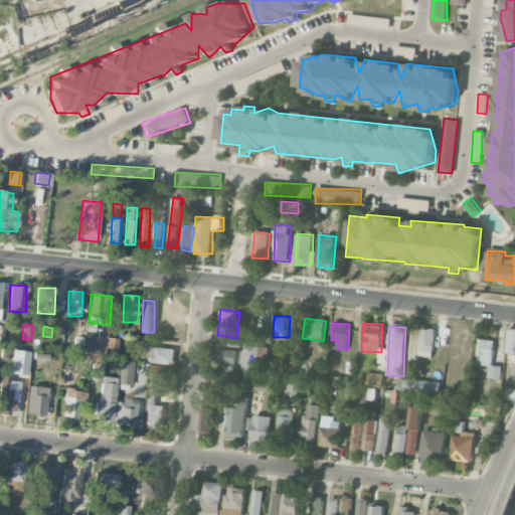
[(418,355),(434,356),(436,329),(420,327),(418,355)]
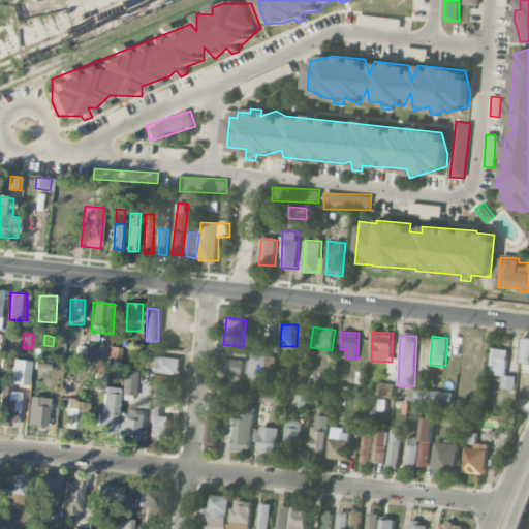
[(75,362),(85,363),(86,346),(76,345),(75,362)]
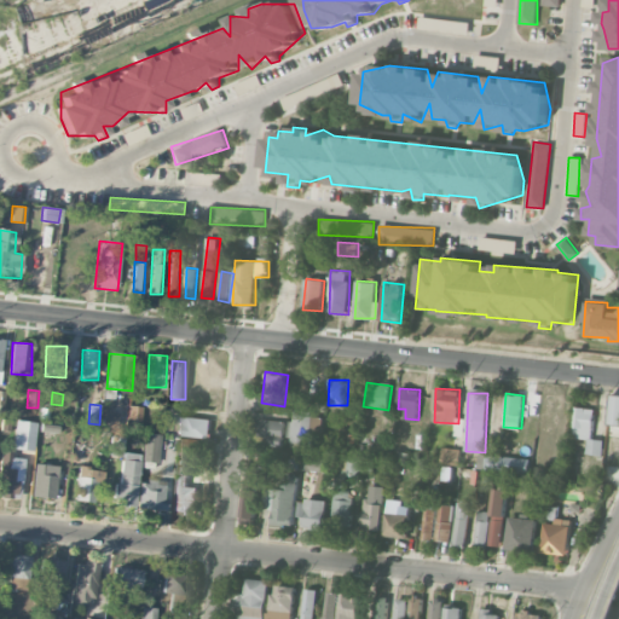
[(128,420),(140,421),(142,408),(129,406),(128,420)]
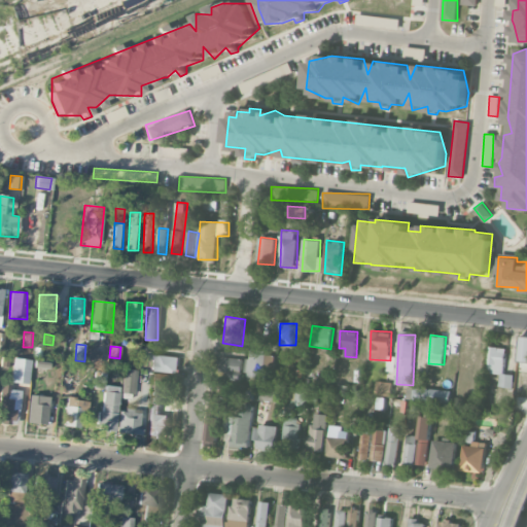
[(488,373),(500,374),(499,387),(514,387),(514,374),(505,374),(506,347),(489,346),(488,373)]
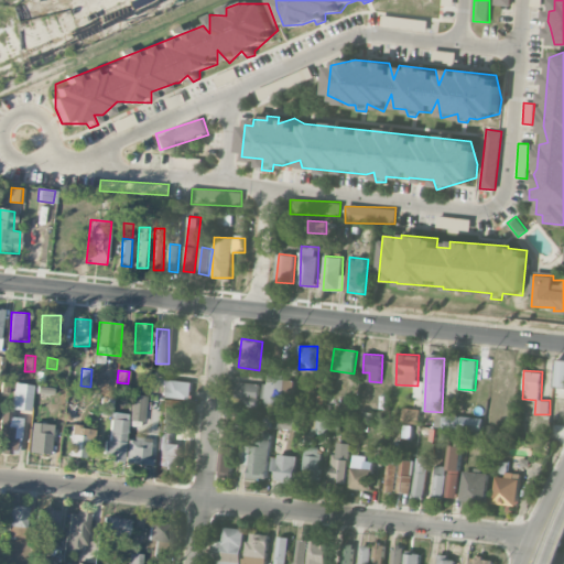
[(94,384),(107,384),(107,375),(94,373),(94,384)]
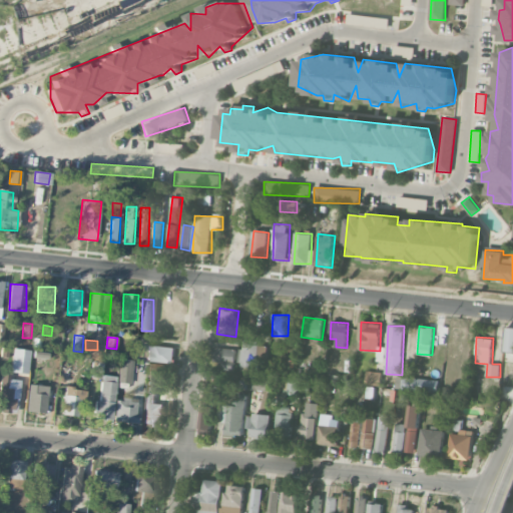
[(239,368),(255,370),(257,356),(267,357),(268,345),(242,343),(239,368)]
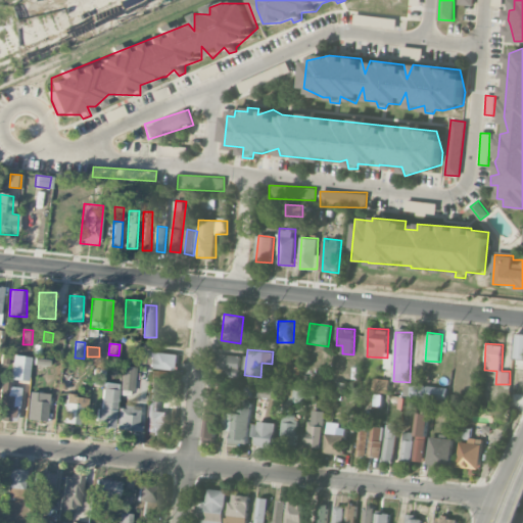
[(151,368),(178,369),(179,353),(152,352),(151,368)]
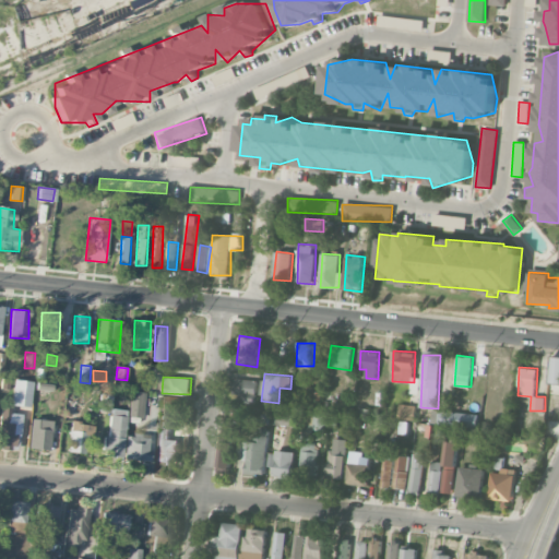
[(232,394),(242,394),(242,392),(257,393),(258,379),(232,378),(232,394)]
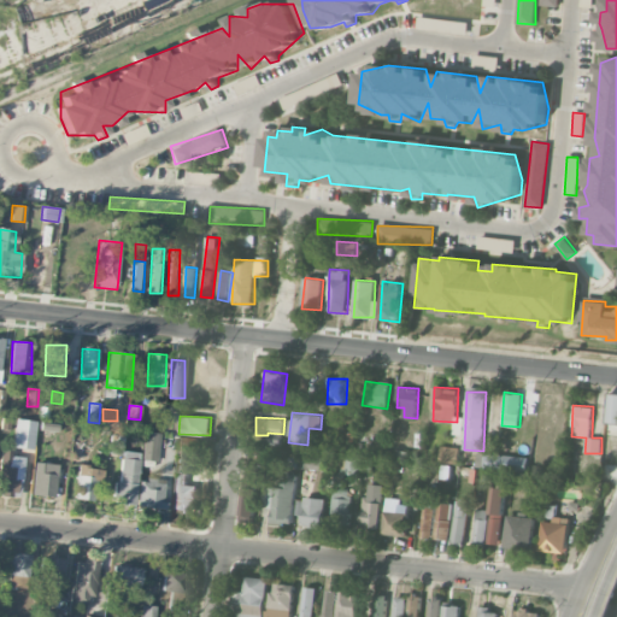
[(34,450),(36,421),(15,419),(13,448),(34,450)]
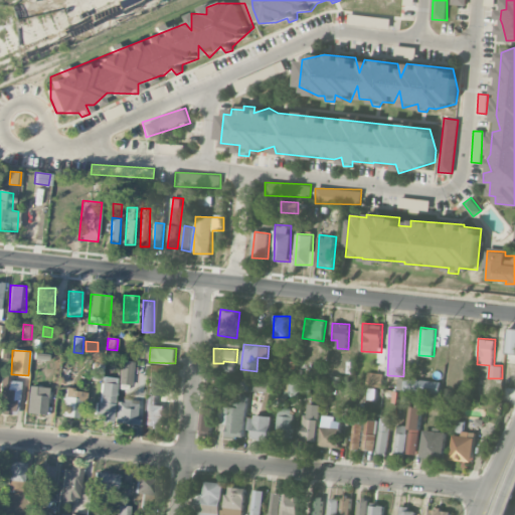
[(118,384),(132,385),(134,362),(121,360),(118,384)]
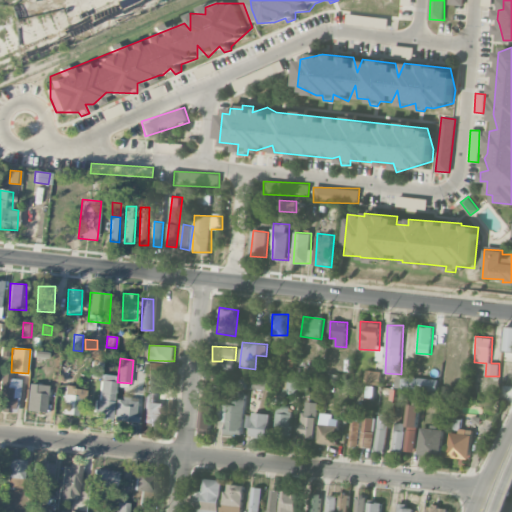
[(285,373),(293,374),(293,359),(286,358),(285,373)]
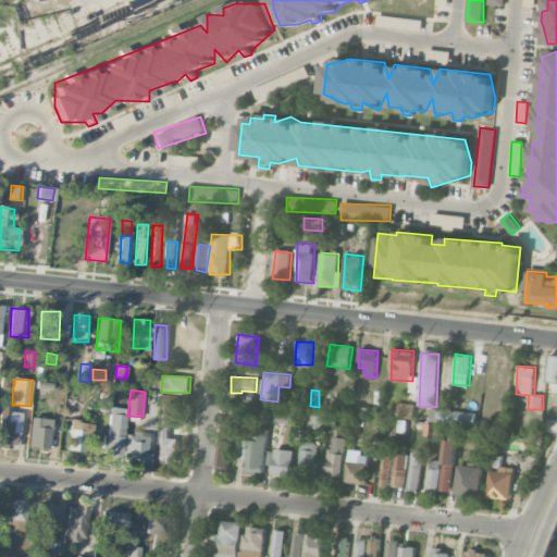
[(256,393),(244,392),(243,400),(255,400),(256,393)]
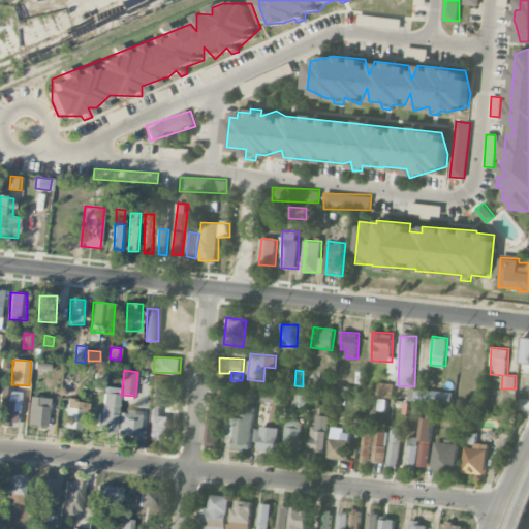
[(116,433),(119,389),(105,386),(106,374),(94,373),(93,390),(102,390),(98,431),(116,433)]
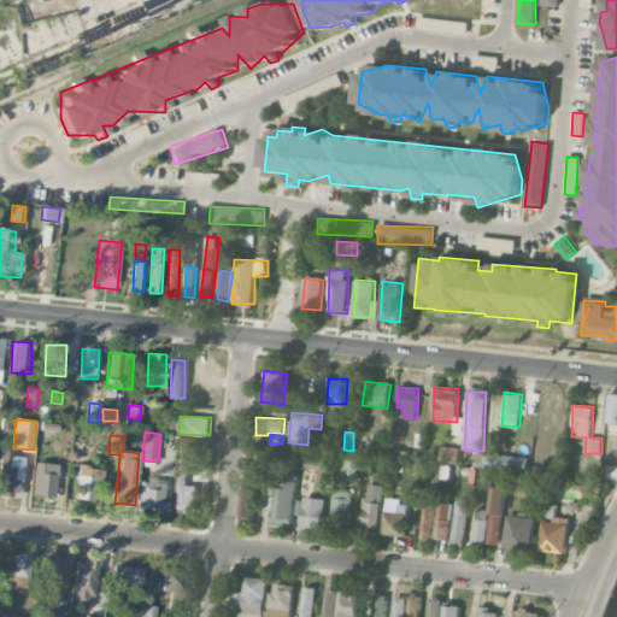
[(459,447),(441,445),(439,462),(458,464),(459,447)]
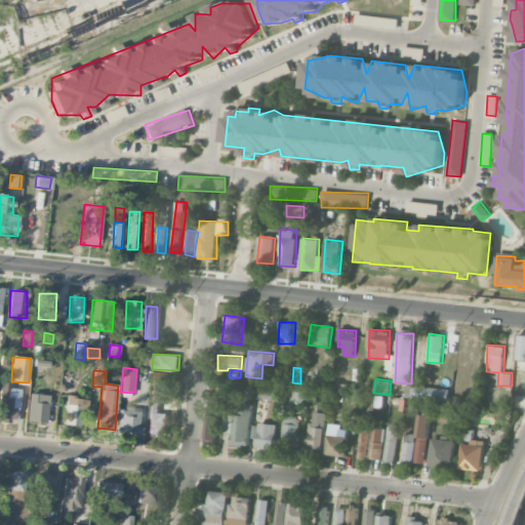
[(0,396),(0,419),(16,421),(21,389),(9,388),(9,382),(2,381),(0,396)]
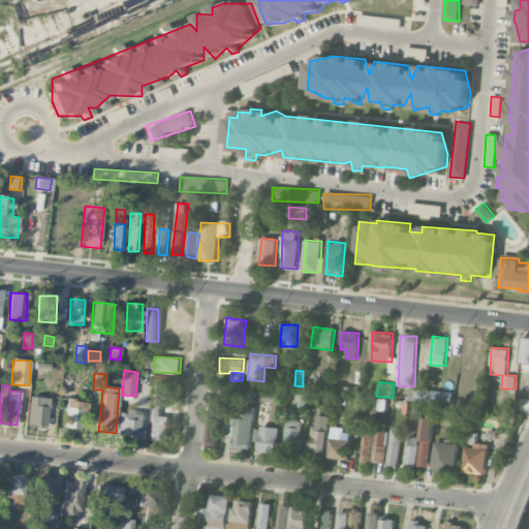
[(276,398),(276,386),(259,386),(258,398),(276,398)]
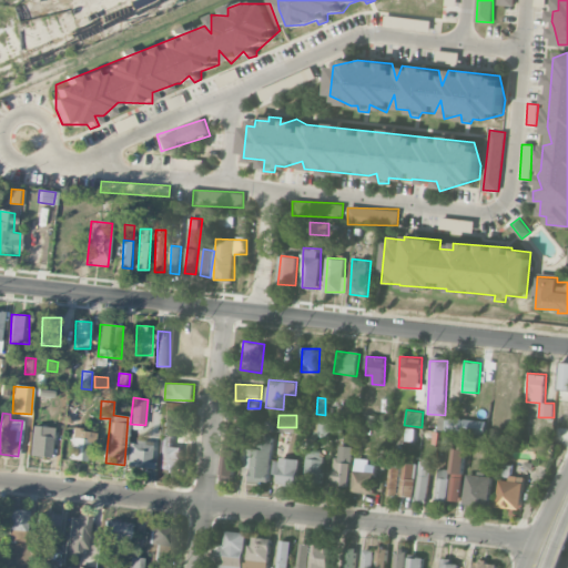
[(487,422),(440,416),(439,429),(485,435),(487,422)]
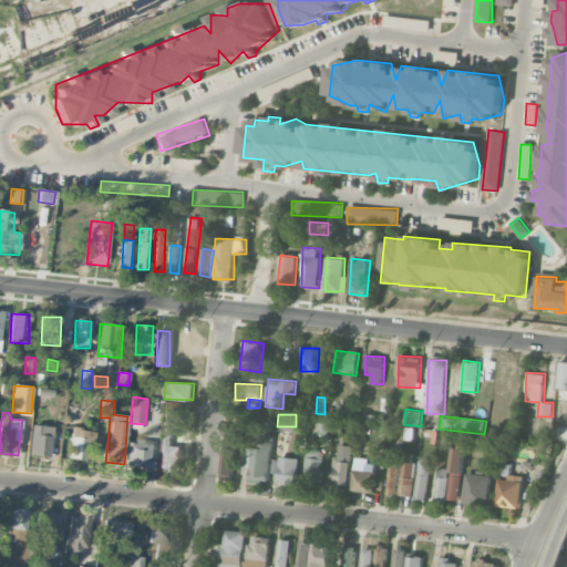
[(330,435),(331,420),(313,419),(312,434),(330,435)]
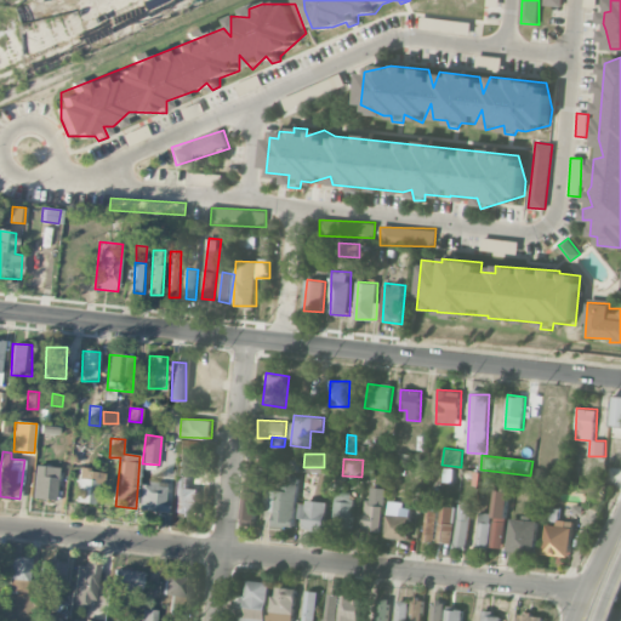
[(57,461),(46,461),(46,466),(33,465),(32,499),(56,499),(57,461)]
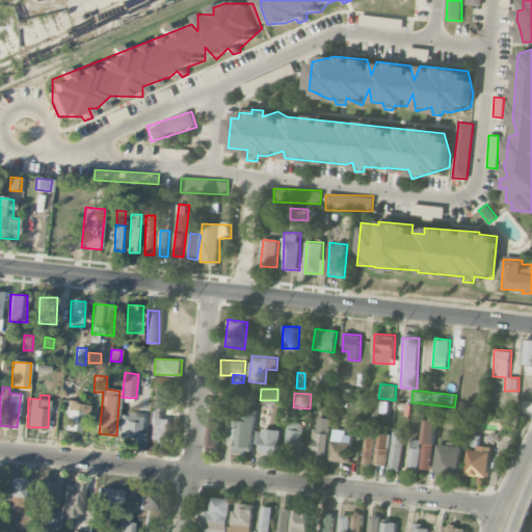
[(64,430),(79,431),(81,418),(87,418),(88,403),(67,402),(64,430)]
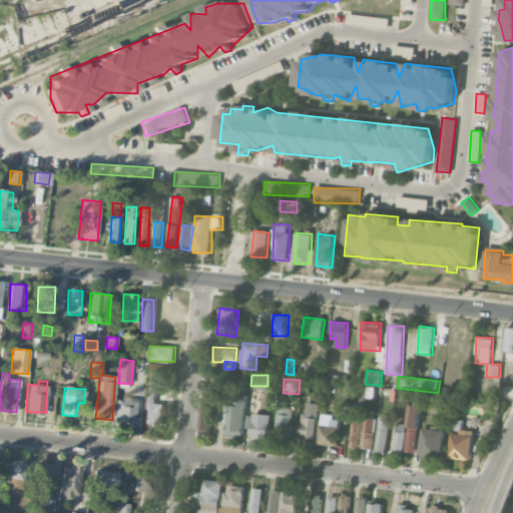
[(163,426),(164,403),(156,403),(157,392),(146,392),(144,425),(163,426)]
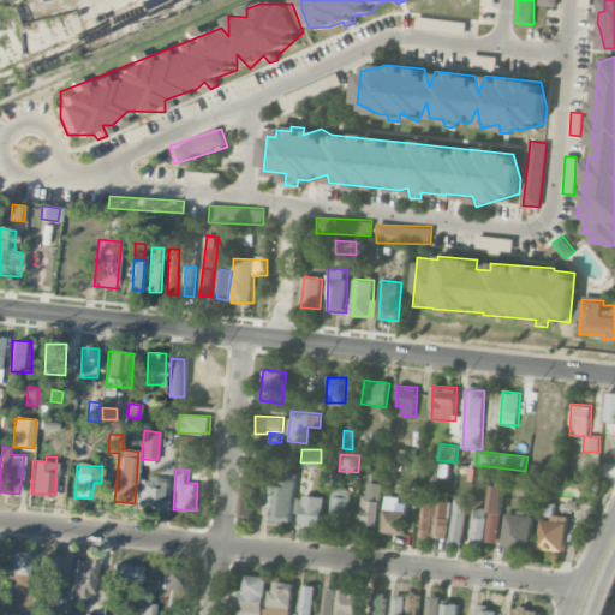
[(294,472),(280,471),(279,491),(268,490),(268,505),(272,506),(270,521),(293,521),(294,472)]
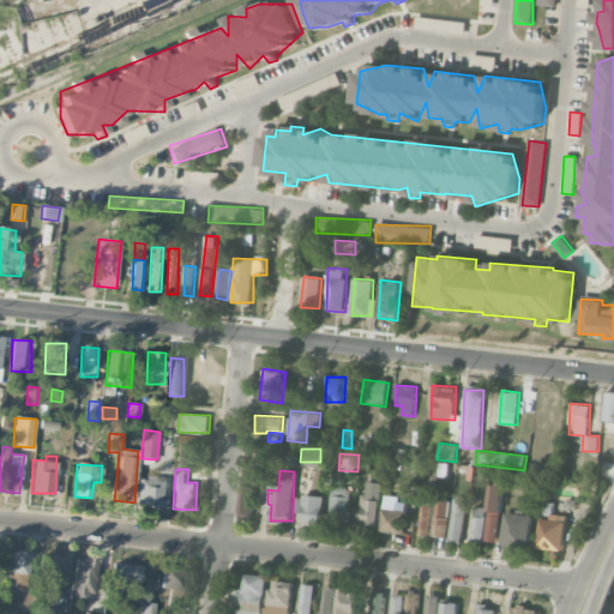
[(241,518),(254,518),(257,473),(242,471),(241,518)]
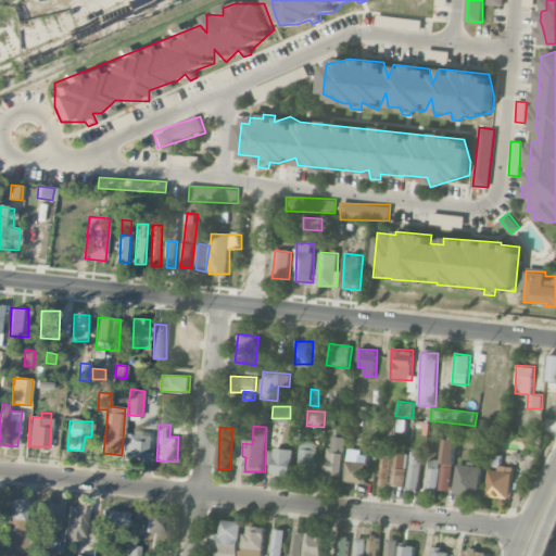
[(124,457),(148,458),(149,433),(124,432),(124,457)]
